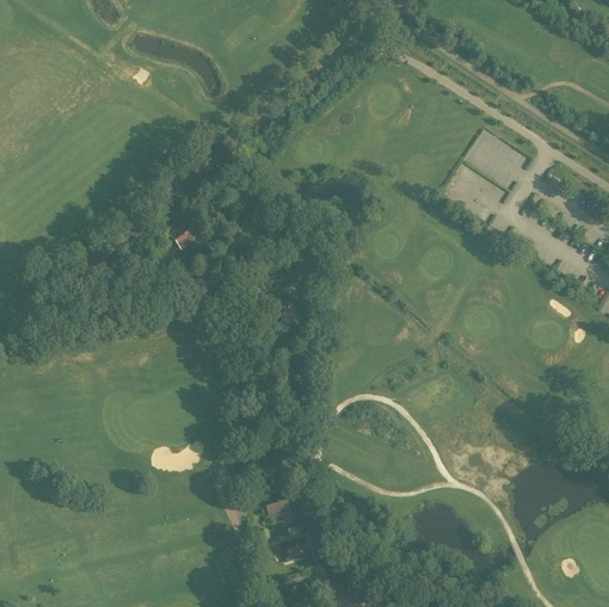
[(254,209),(248,227),(260,230),(266,212),(254,209)]
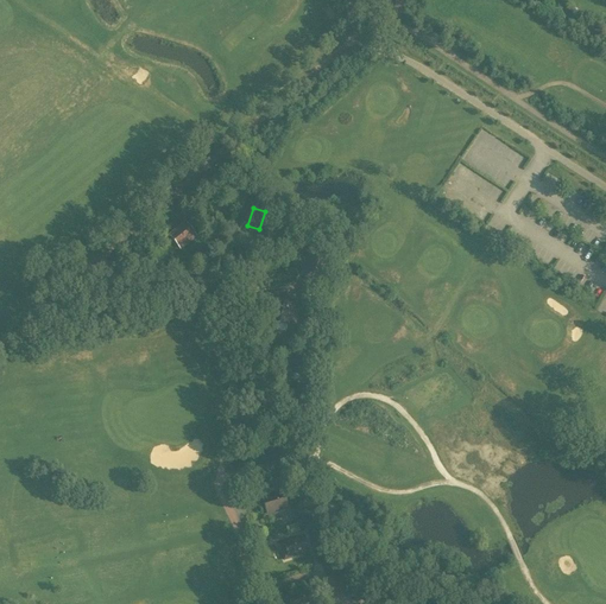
[(199,241),(187,227),(172,240),(183,253),(199,241)]
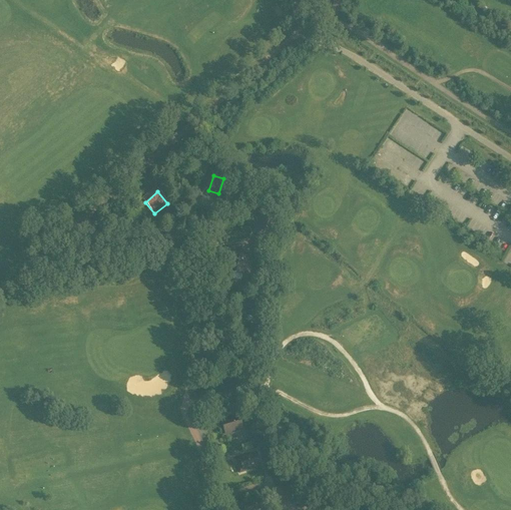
[(259,214),(266,216),(268,207),(262,205),(259,214)]
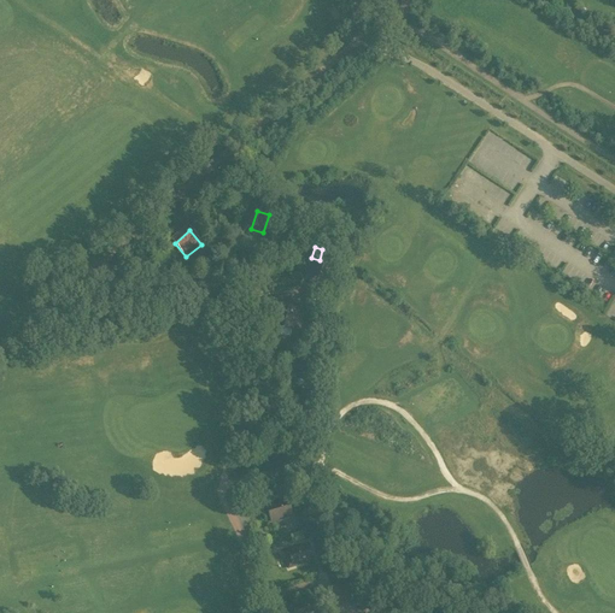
[(318,264),(315,281),(329,284),(334,267),(318,264)]
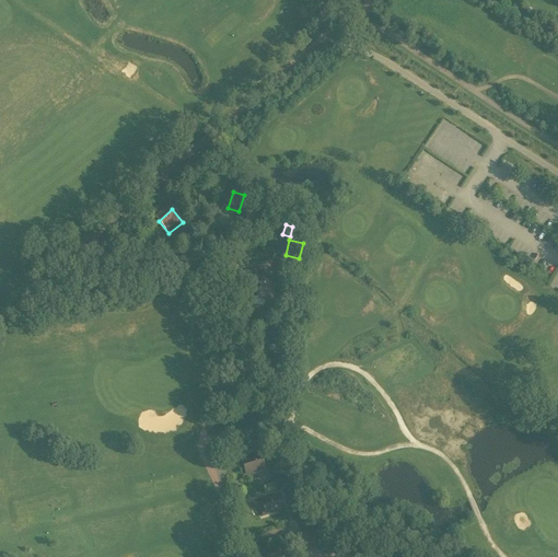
[(253,301),(267,303),(271,285),(257,281),(253,301)]
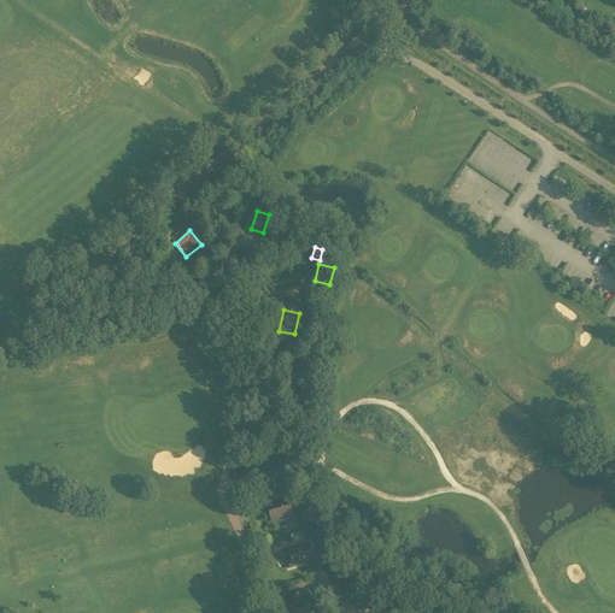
[(317,367),(302,365),(299,383),(315,385),(317,367)]
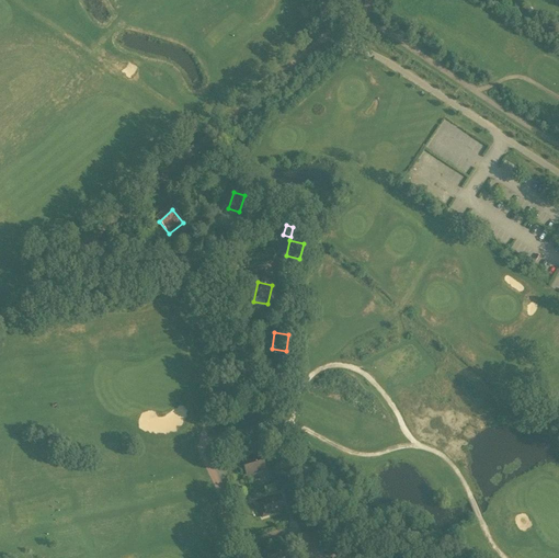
[(267,446),(250,452),(252,459),(270,454),(267,446)]
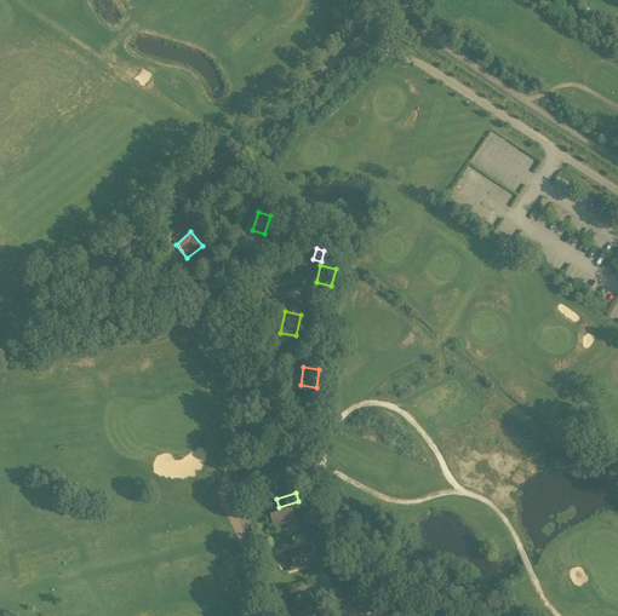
[(270,513),(274,529),(296,523),(291,507),(270,513)]
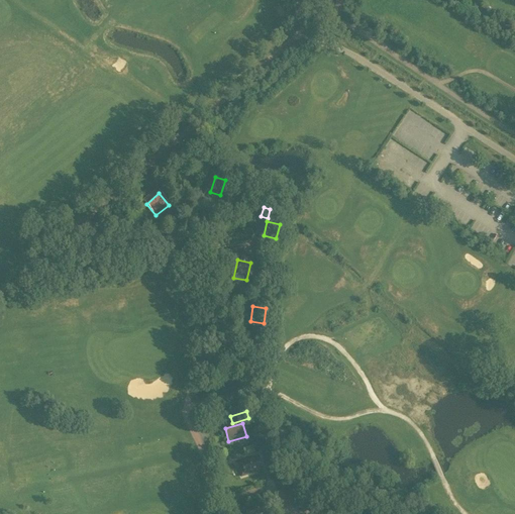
[(258,461),(239,468),(243,480),(262,475),(258,461)]
